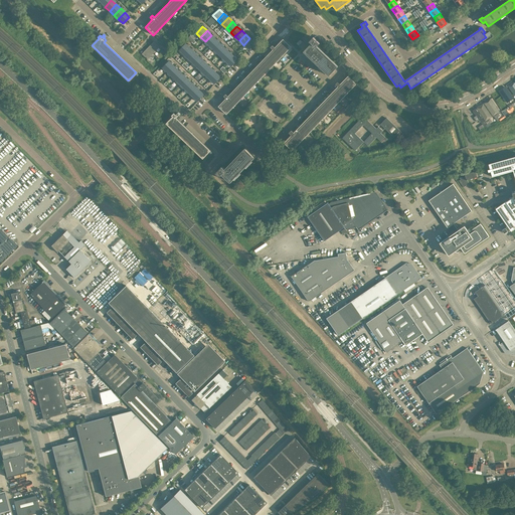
[(211,35),(205,41),(209,45),(215,39),(211,35)]
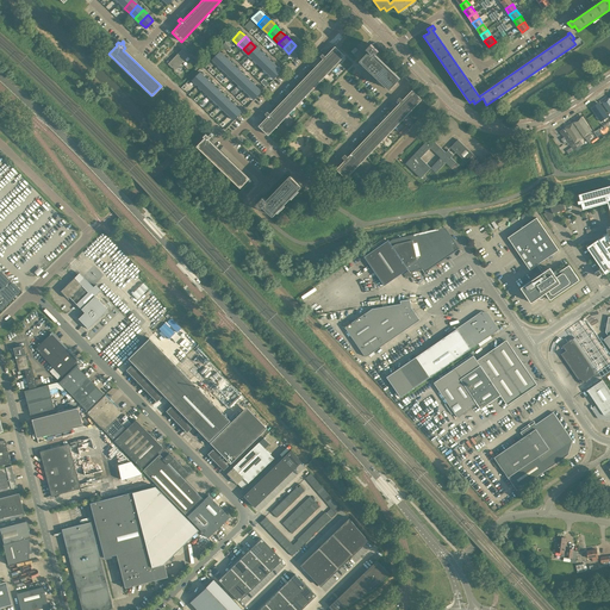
[(399,80),(400,79),(375,55),(379,51),(377,49),(378,48),(377,47),(375,45),(374,47),(372,44),(366,49),(369,51),(360,61),(390,89),(399,80)]
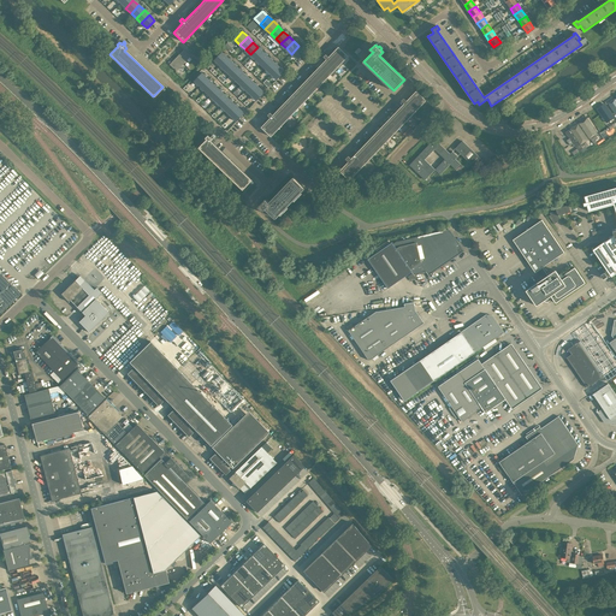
[(291,54),(296,59),(304,51),(298,46),(291,54)]
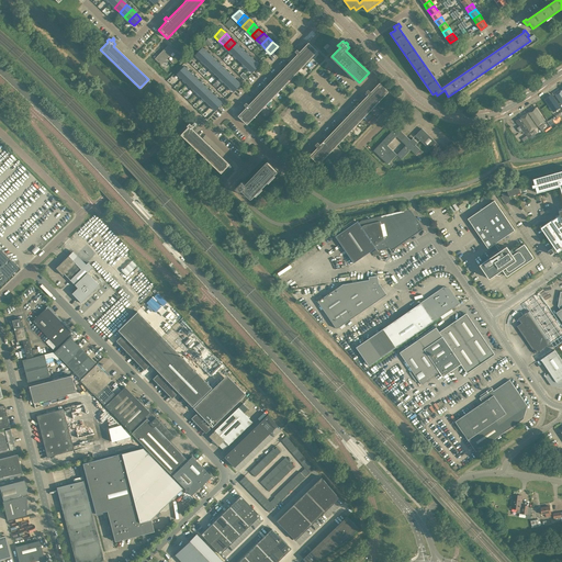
[(240,47),(235,43),(228,49),(233,55),(240,47)]
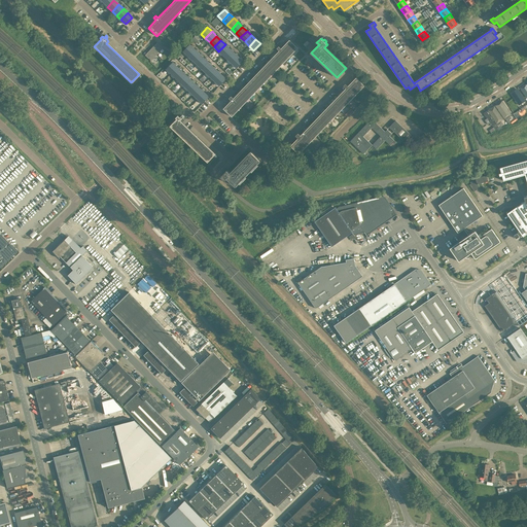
[(229,99),(232,101),(223,109),(232,117),(297,48),(289,40),(282,47),(281,49),(280,48),(279,46),(277,48),(279,51),(235,98),(234,99),(233,98),(231,97),(229,99)]
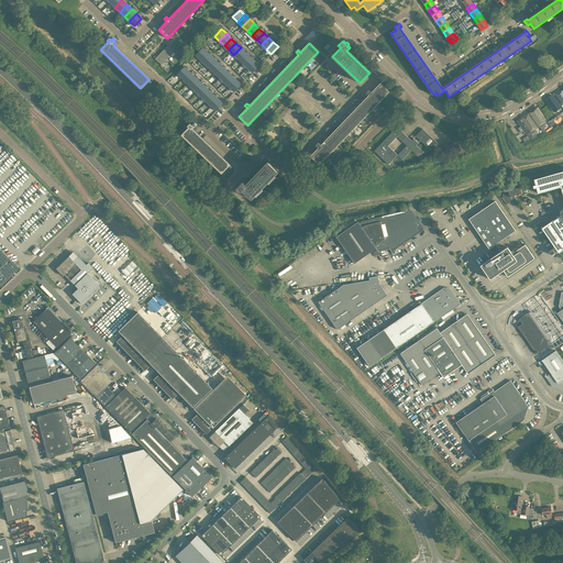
[(167,58),(174,52),(167,46),(162,53),(167,58)]
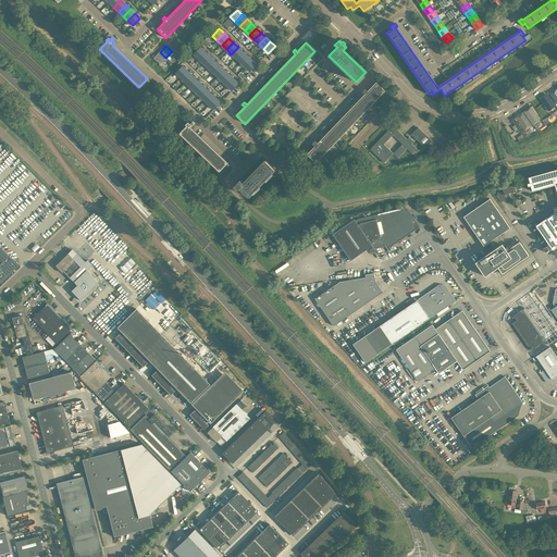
[(194,54),(199,59),(206,52),(201,47),(194,54)]
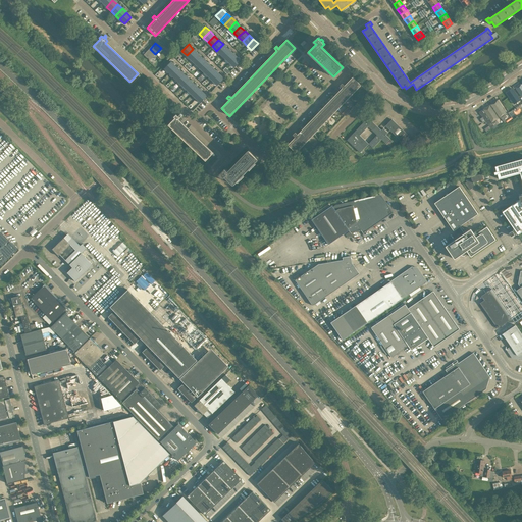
[(223,44),(216,51),(221,55),(227,48),(223,44)]
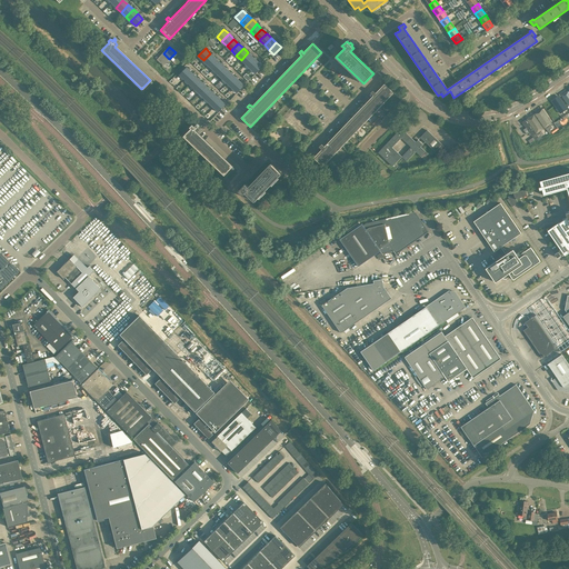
[(252,57),(248,52),(241,60),(246,65),(252,57)]
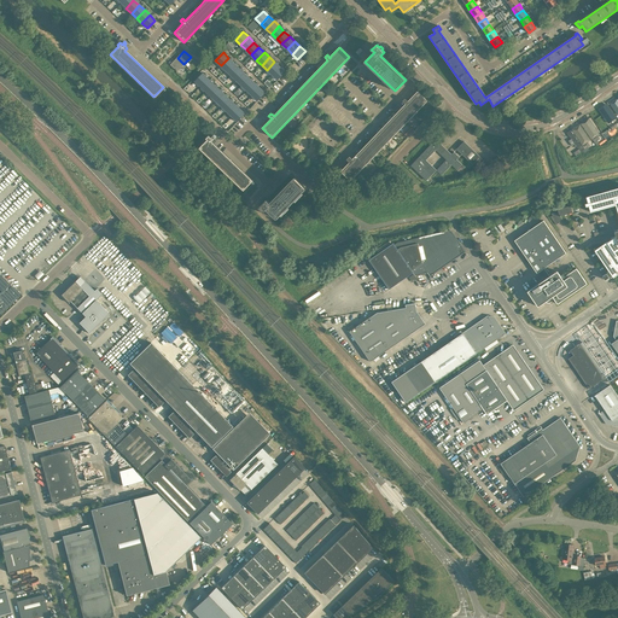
[(178,58),(170,65),(174,68),(173,68),(174,69),(176,71),(184,64),(178,58)]
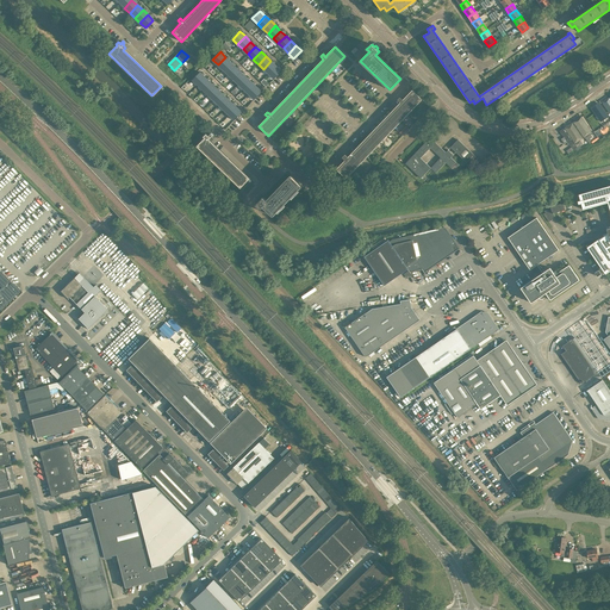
[(230,62),(225,57),(218,64),(223,70),(230,62)]
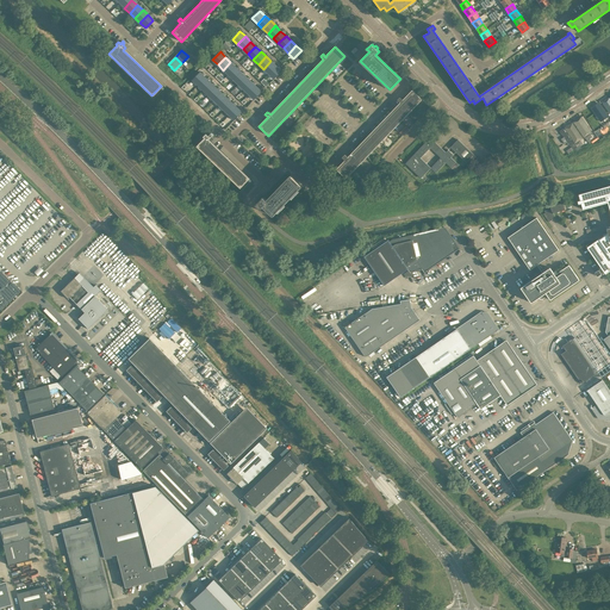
[(263,69),(268,74),(277,66),(271,61),(263,69)]
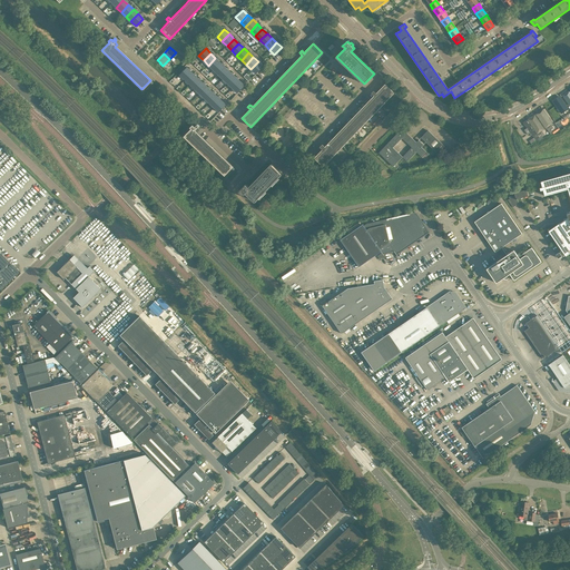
[(220,62),(215,58),(208,66),(213,70),(220,62)]
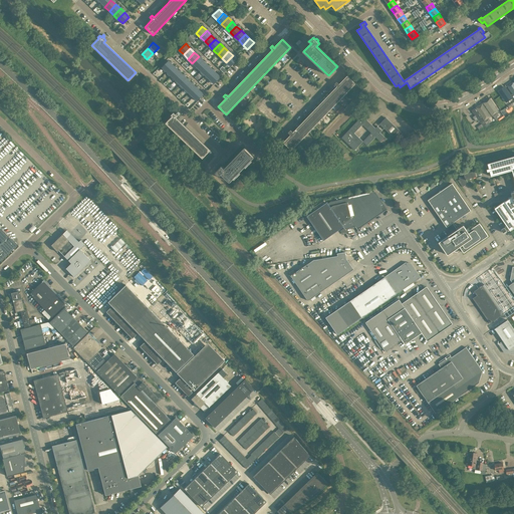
[(237,60),(233,55),(226,62),(231,66),(237,60)]
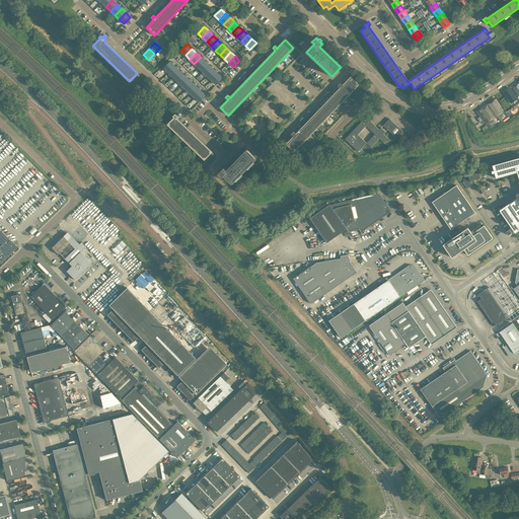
[(205,61),(201,57),(194,64),(199,68),(205,61)]
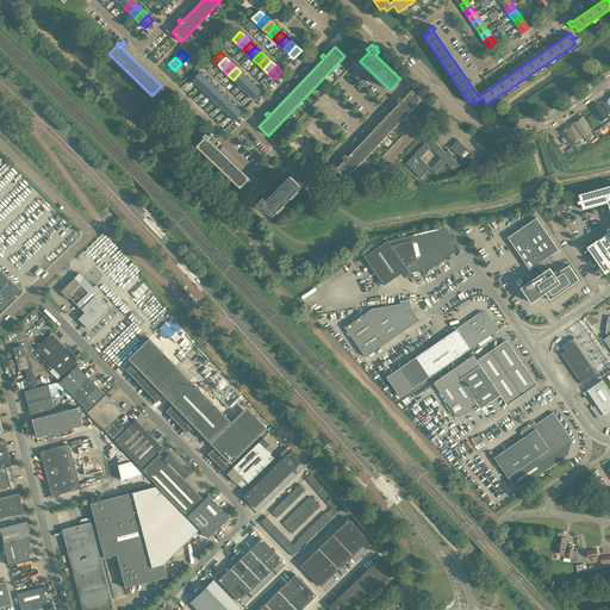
[(246,76),(241,72),(234,80),(238,85),(246,76)]
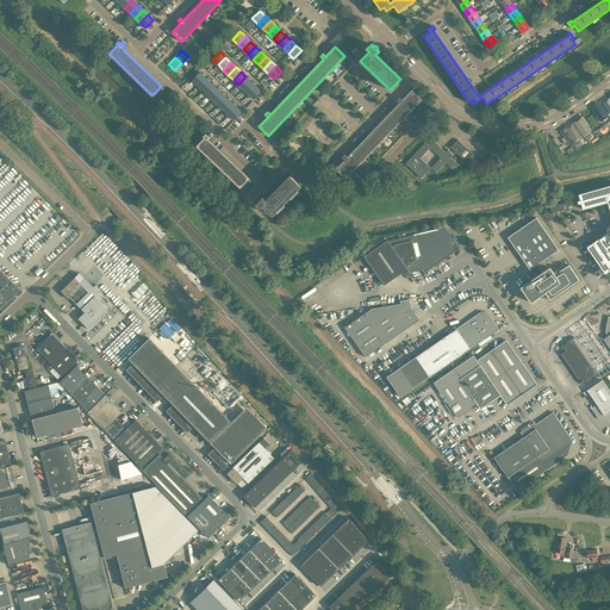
[(193,80),(198,86),(205,78),(200,73),(193,80)]
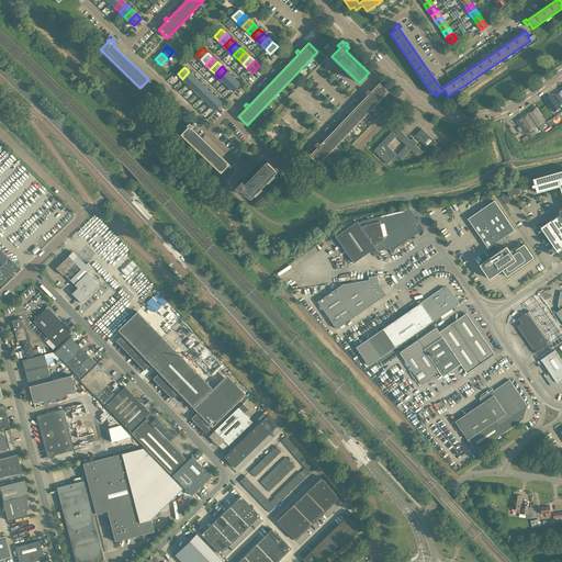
[(232,75),(226,70),(220,78),(224,82),(232,75)]
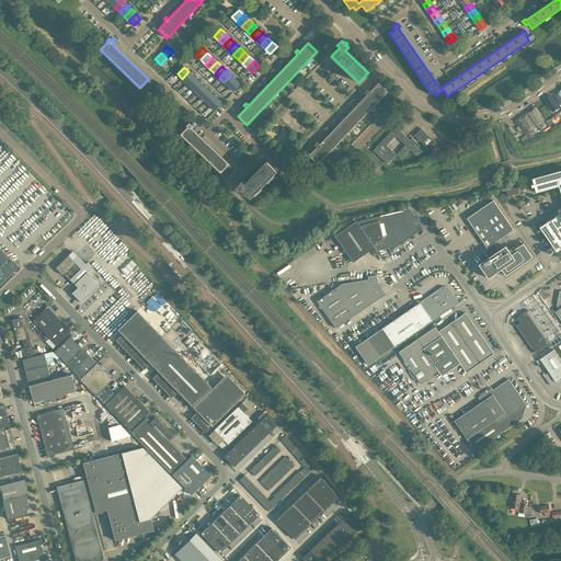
[(194,76),(189,71),(182,79),(186,83),(194,76)]
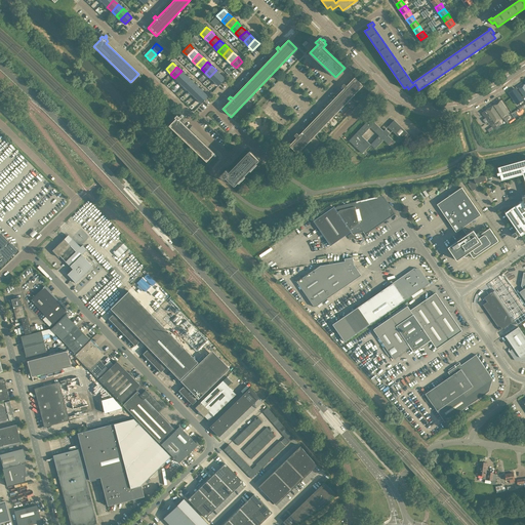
[(220,75),(216,70),(209,77),(214,81),(220,75)]
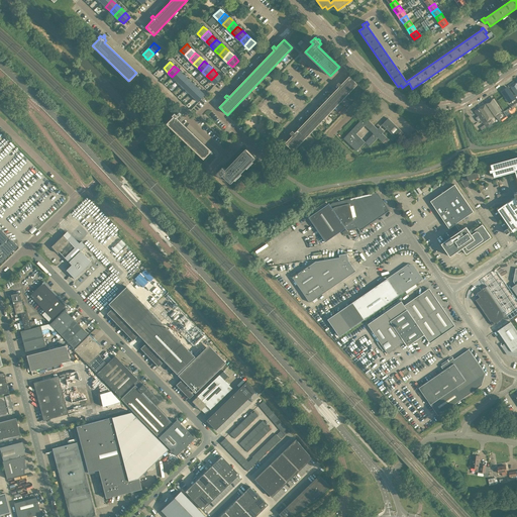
[(183,74),(179,70),(172,77),(177,81),(183,74)]
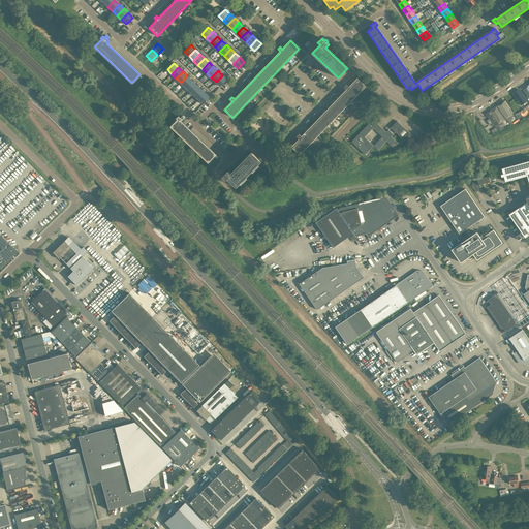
[(191,80),(187,75),(181,83),(185,87),(191,80)]
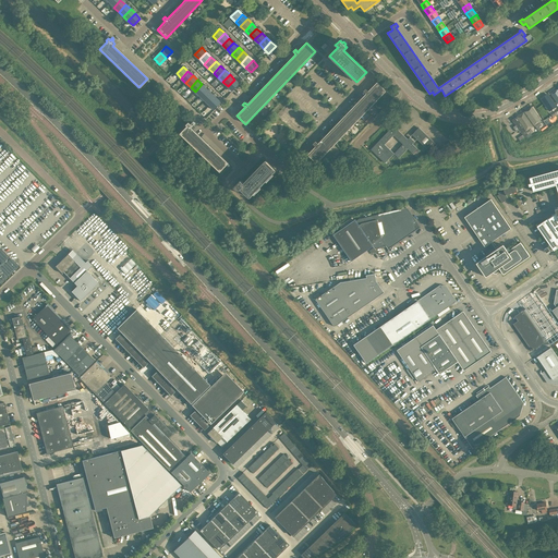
[(240,84),(234,80),(228,86),(232,92),(240,84)]
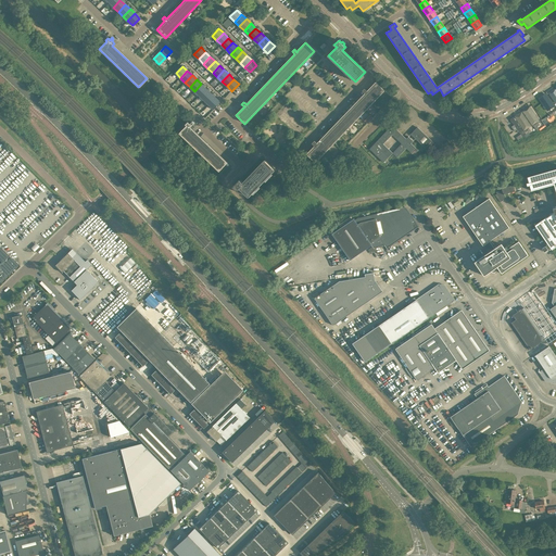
[(312,143),(315,146),(306,154),(307,155),(315,163),(384,91),(377,84),(376,83),(368,90),(367,91),(366,90),(364,89),(362,91),(365,93),(318,142),(317,143),(316,142),(314,141),(312,143)]
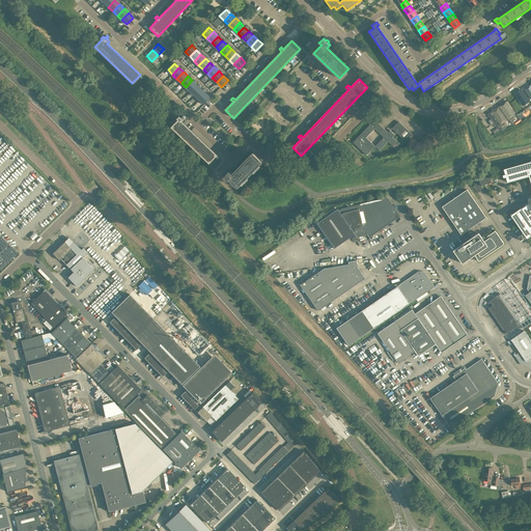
[(197,85),(192,80),(186,87),(190,91),(197,85)]
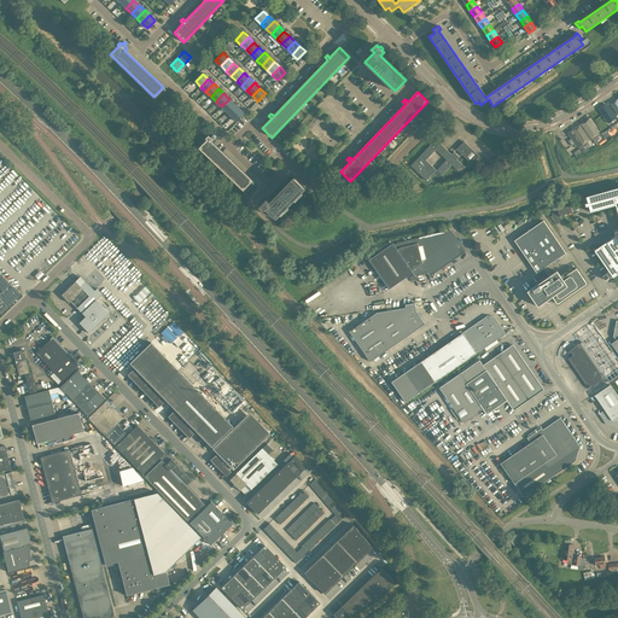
[(234,104),(229,99),(221,106),(227,111),(234,104)]
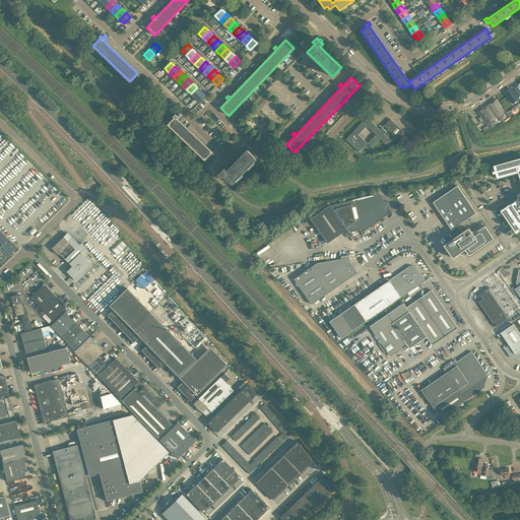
[(201,91),(197,87),(191,93),(195,99),(201,91)]
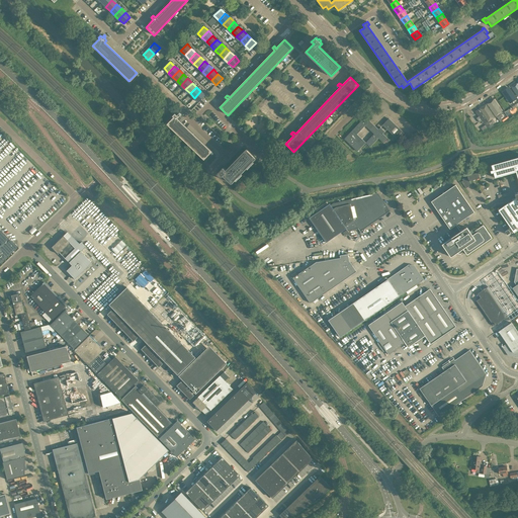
[(508,89),(502,93),(510,106),(516,102),(508,89)]
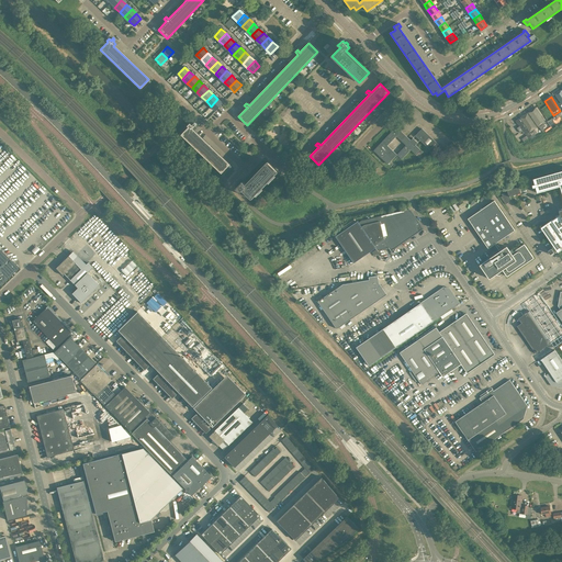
[(223,103),(217,99),(211,107),(216,111),(223,103)]
